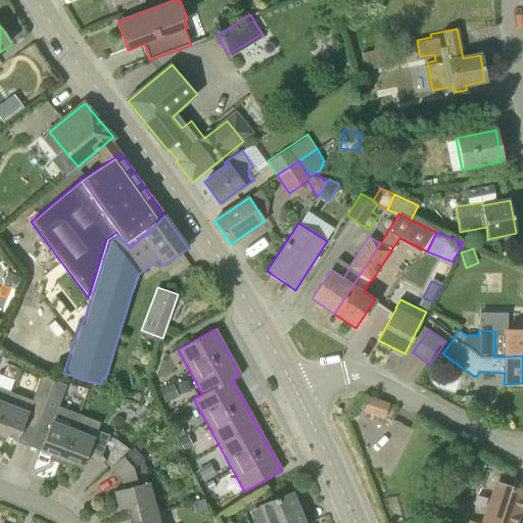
[(522,355),(522,330),(504,331),(504,357),(522,355)]
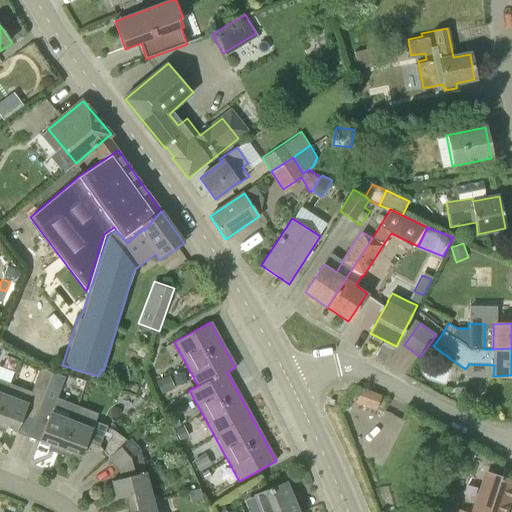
[(34,421),(47,386),(53,370),(41,366),(27,403),(7,395),(0,412),(0,431),(4,433),(6,427),(17,432),(23,417),(34,421)]
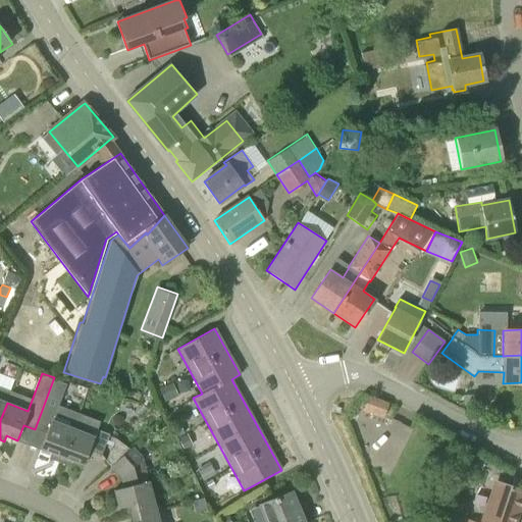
[(457,390),(459,377),(433,373),(431,386),(457,390)]
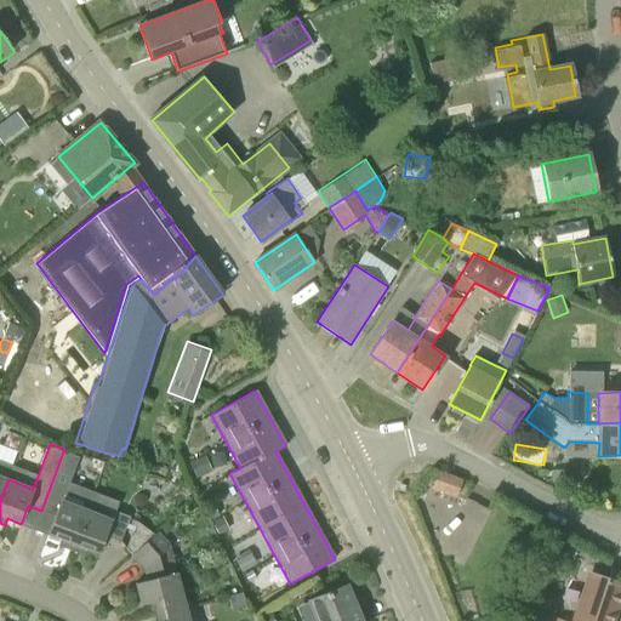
[(198,477),(212,469),(205,454),(191,461),(198,477)]
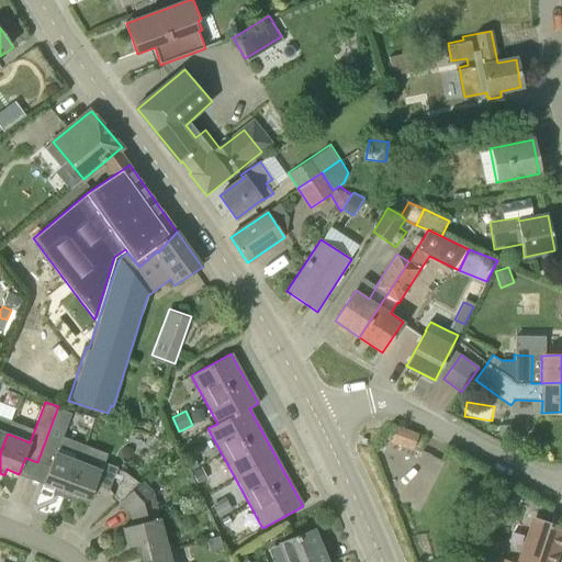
[(0,452),(8,434),(13,419),(0,414),(0,452)]
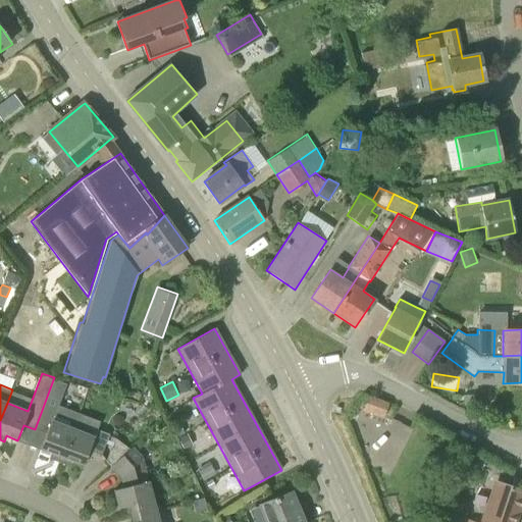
[(59,463),(72,428),(53,421),(62,399),(48,394),(35,429),(46,433),(40,449),(51,453),(49,459),(59,463)]
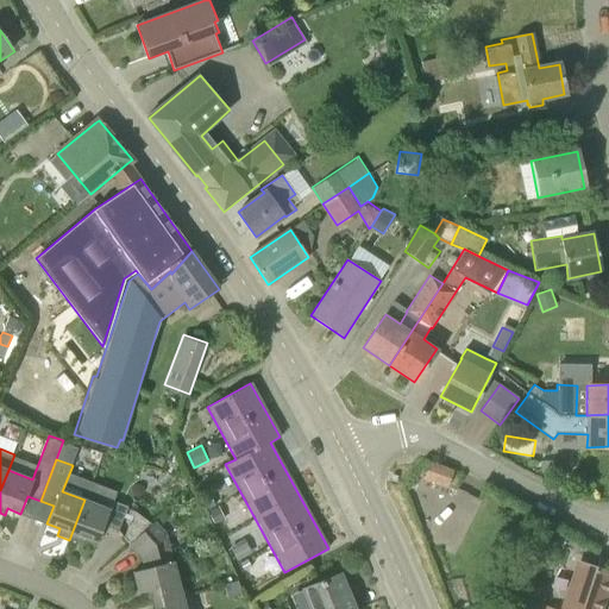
[(447,487),(453,470),(431,462),(425,478),(447,487)]
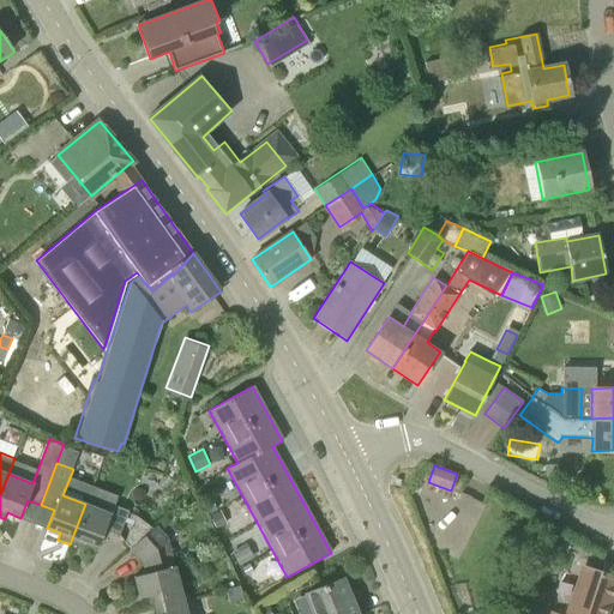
[(118,535),(125,519),(128,507),(114,503),(118,493),(94,483),(85,504),(70,545),(83,549),(85,542),(97,547),(104,530),(118,535)]
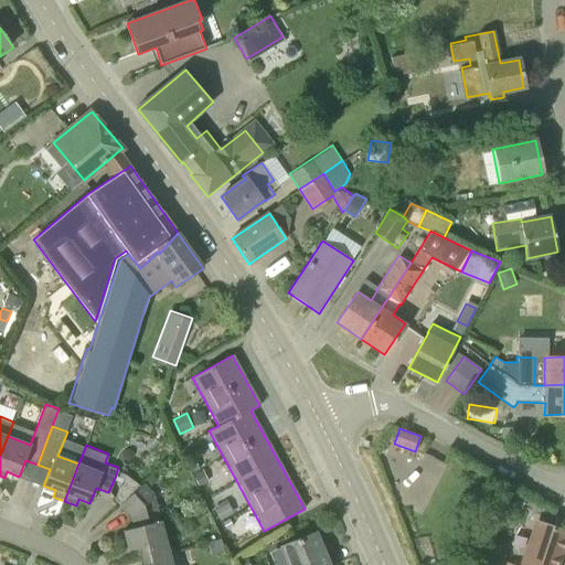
[(192,472),(204,467),(198,452),(185,458),(192,472)]
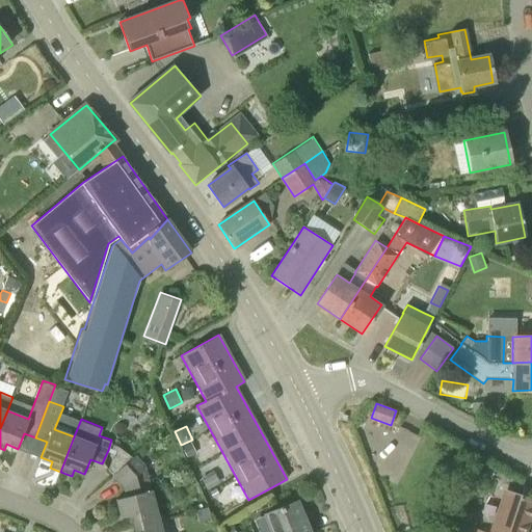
[(188,457),(197,452),(191,442),(182,446),(188,457)]
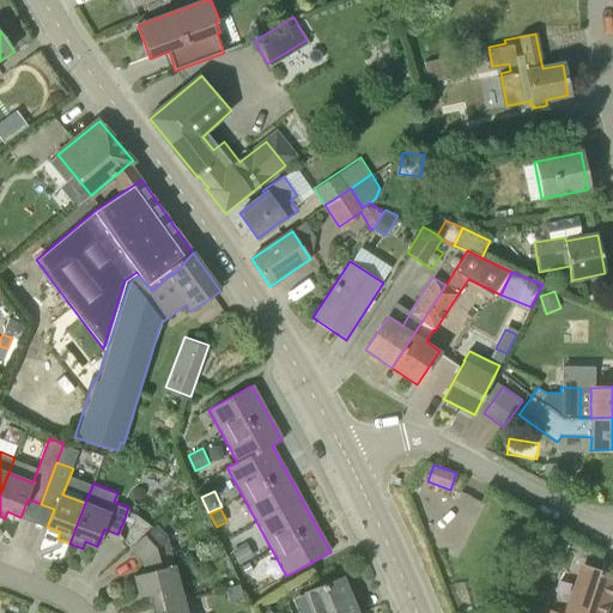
[(164,568),(158,545),(169,535),(157,522),(152,526),(131,545),(141,558),(146,572),(134,576),(139,596),(152,593),(156,607),(183,600),(174,565),(164,568)]
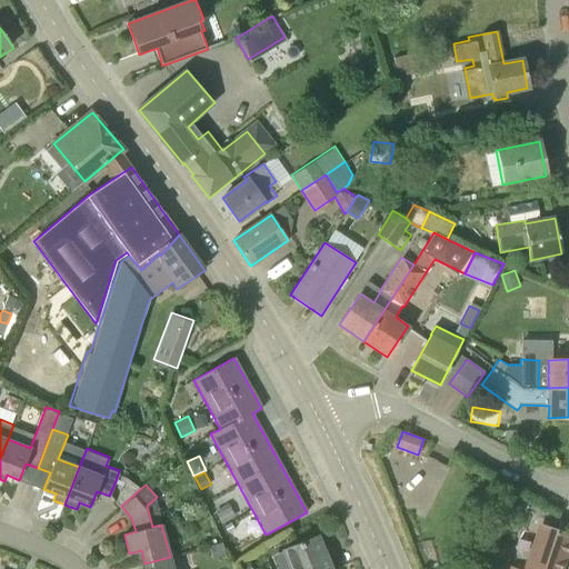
[(227,499),(213,507),(219,518),(232,511),(227,499)]
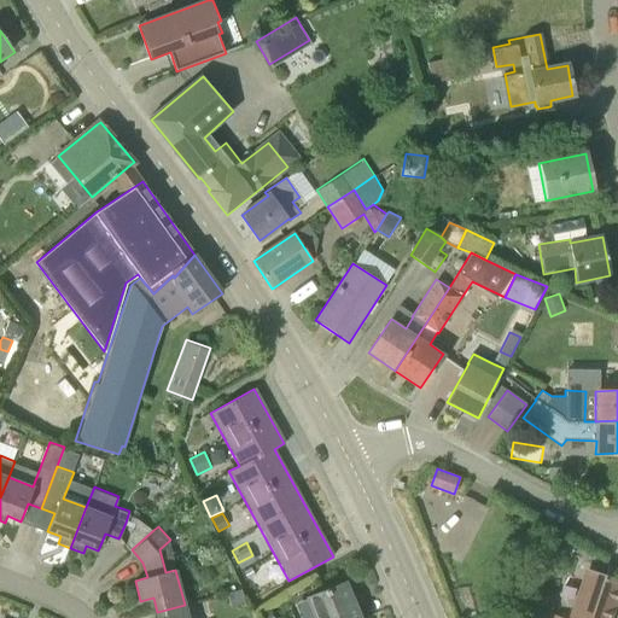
[(617,579),(616,579),(617,573),(617,570),(608,567),(606,576),(588,571),(572,617),(607,617),(617,589),(617,579)]
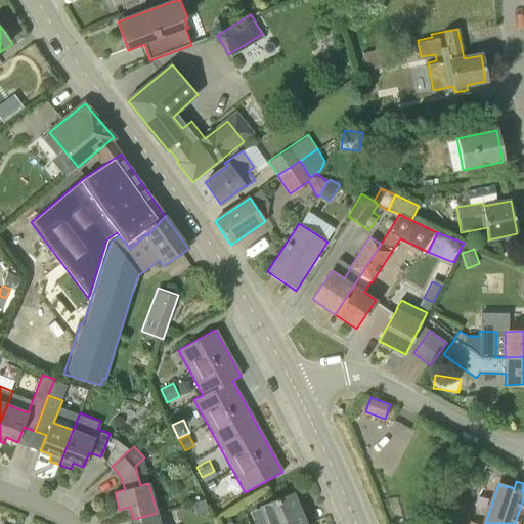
[(211,493),(220,489),(217,482),(208,486),(211,493)]
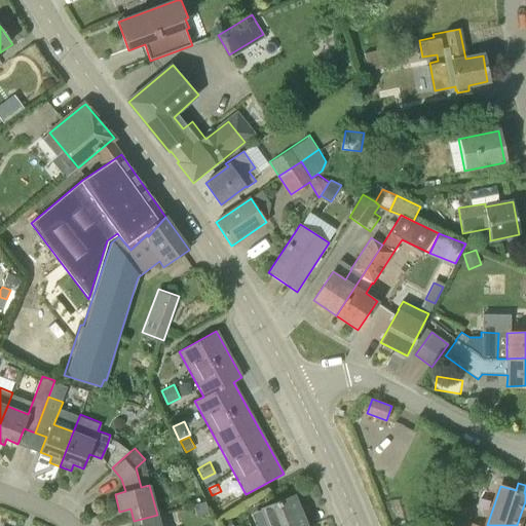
[(295,506),(291,497),(263,510),(269,525),(305,525),(297,505),(295,506)]
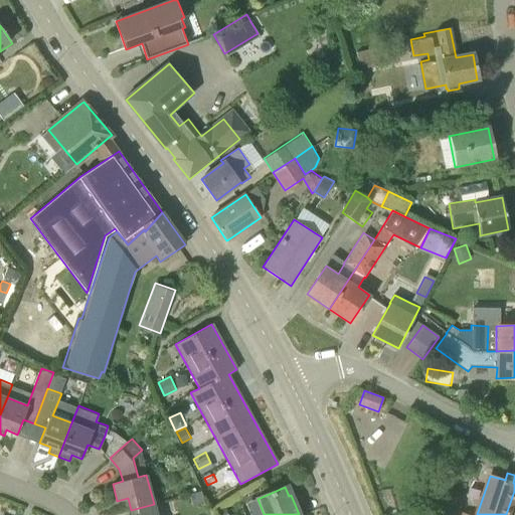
[(194,504),(205,501),(202,489),(190,493),(194,504)]
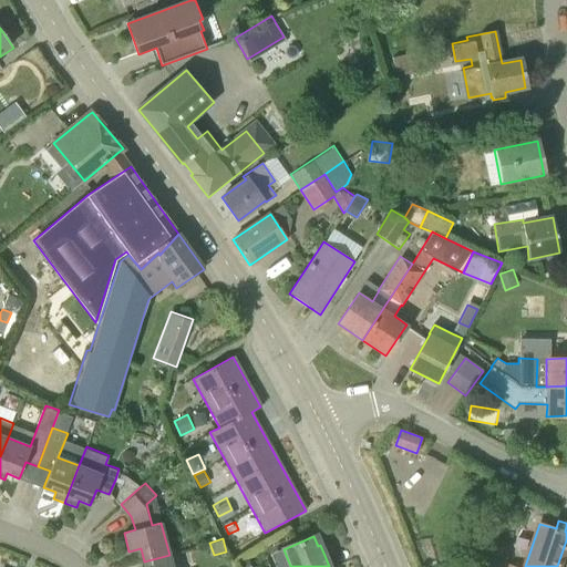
[(172,566),(169,555),(144,562),(145,566),(172,566)]
